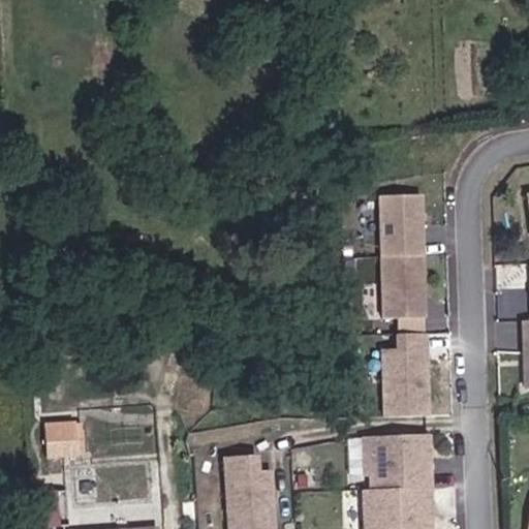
[(425,196),(378,196),(378,258),(425,257),(425,196)]
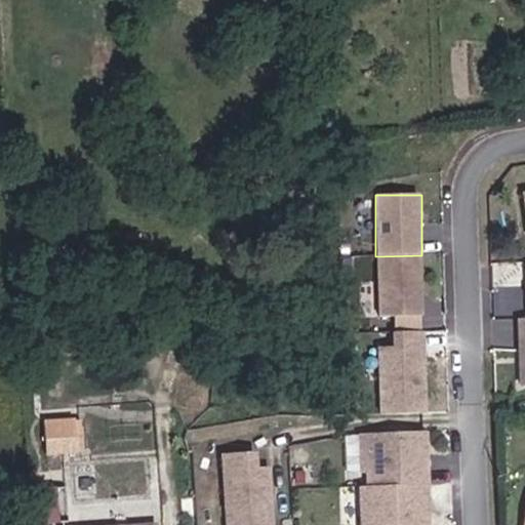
[(421,255),(375,256),(376,315),(394,315),(394,332),(422,331),(421,255)]
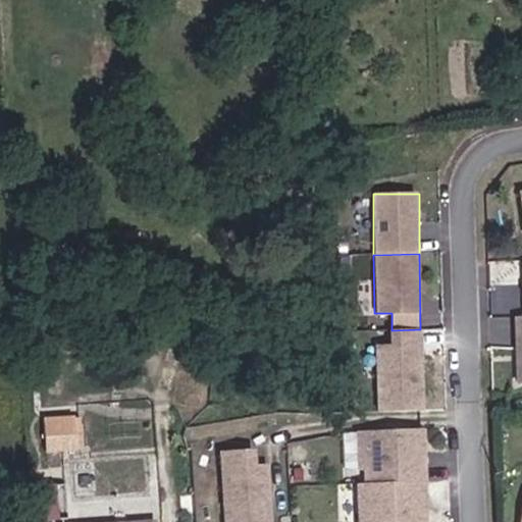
[(521,375),(521,314),(513,315),(515,376),(521,375)]
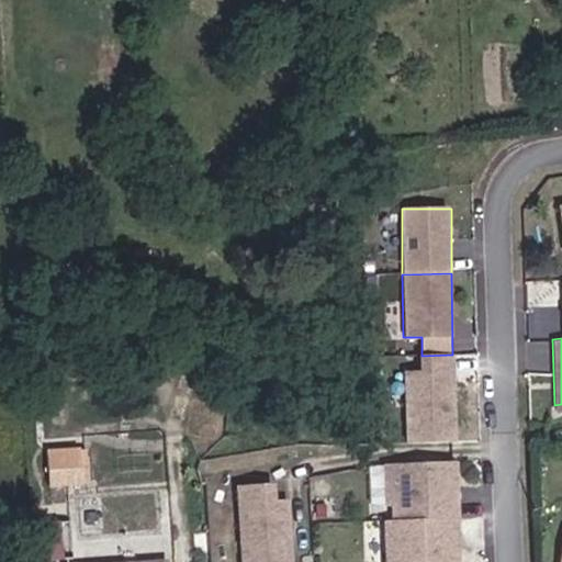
[(452,355),(422,356),(423,372),(404,373),(406,446),(458,445),(456,355),(452,355)]
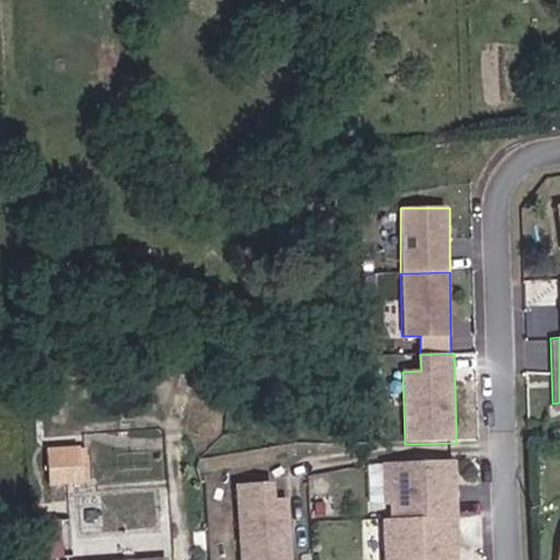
[(46,446),(48,486),(86,485),(84,444),(46,446)]
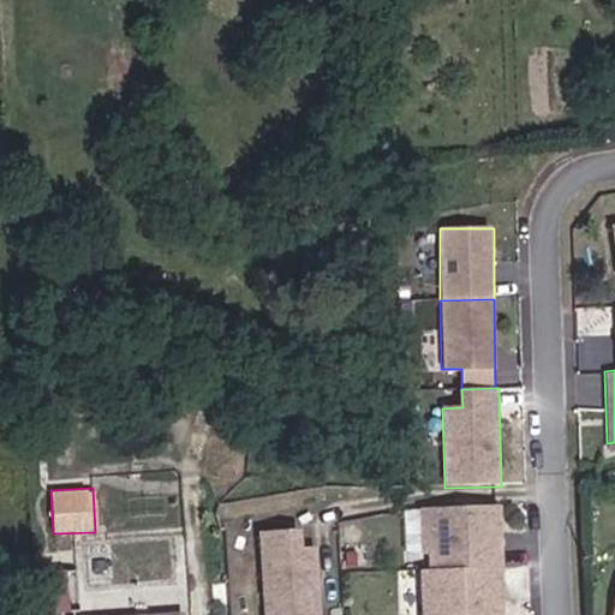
[(429,507),(431,569),(505,567),(502,505),(429,507)]
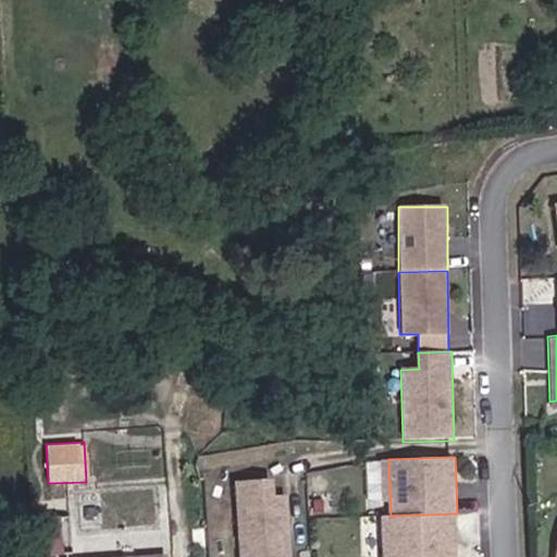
[(279,480),(236,482),(239,556),(291,556),(287,494),(279,494),(279,480)]
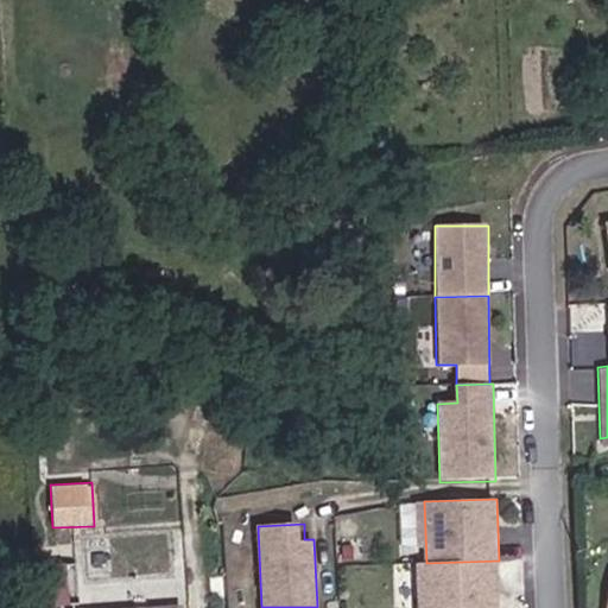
[(65,601),(67,561),(50,561),(49,600),(65,601)]
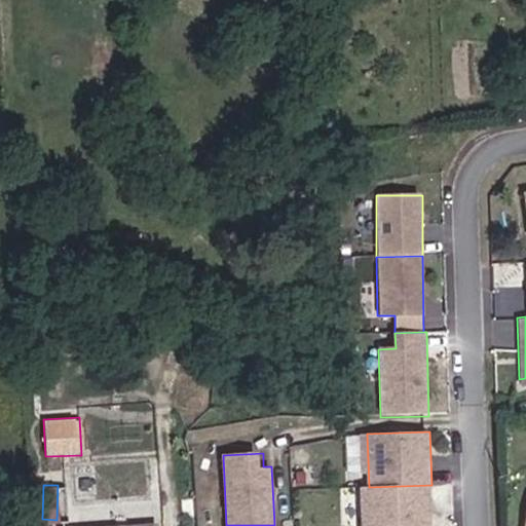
[(360,525),(431,525),(431,485),(369,487),(360,487),(360,525)]
